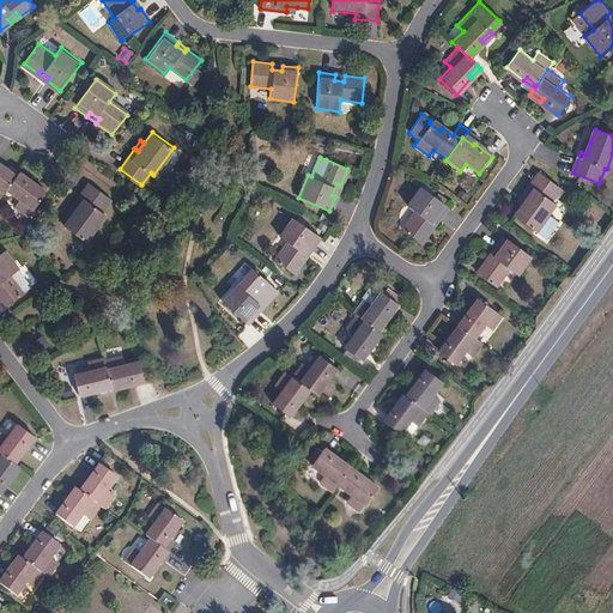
[(14,178),(4,171),(6,168),(0,163),(0,198),(2,195),(14,178)]
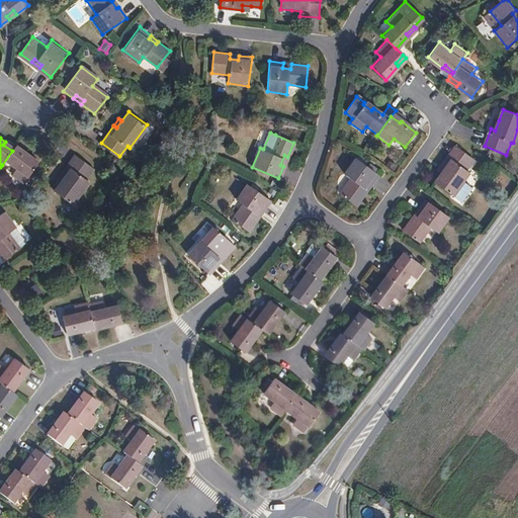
[(14,149),(5,142),(3,145),(12,151),(14,149)]
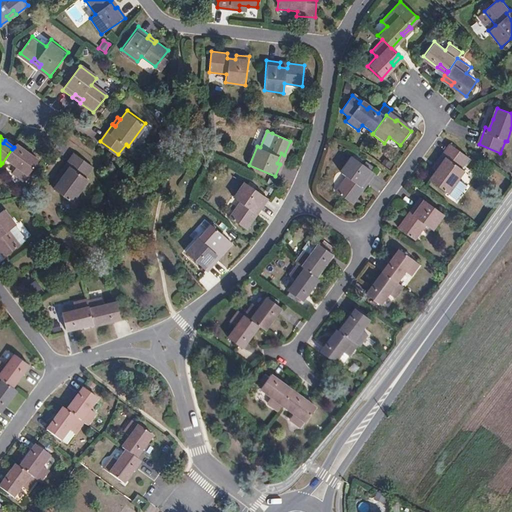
[(436,170),(429,178),(446,190),(462,168),(460,166),(467,157),(450,143),(437,159),(442,162),(436,170)]
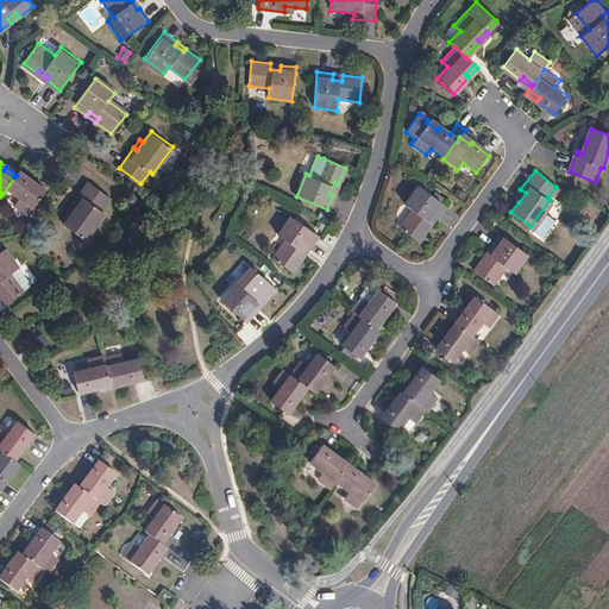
[(35,206),(44,193),(35,186),(36,183),(19,171),(17,175),(2,194),(17,203),(22,198),(35,206)]
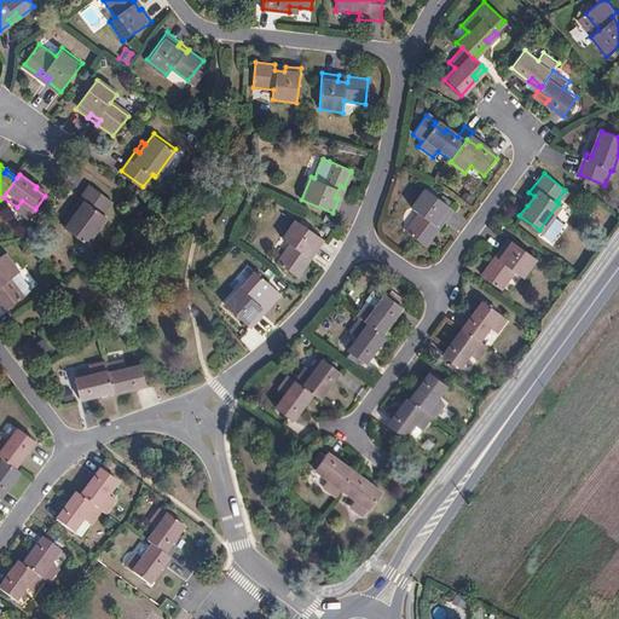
[(73,214),(65,224),(87,239),(106,214),(103,210),(113,197),(91,181),(76,202),(80,204),(73,214)]
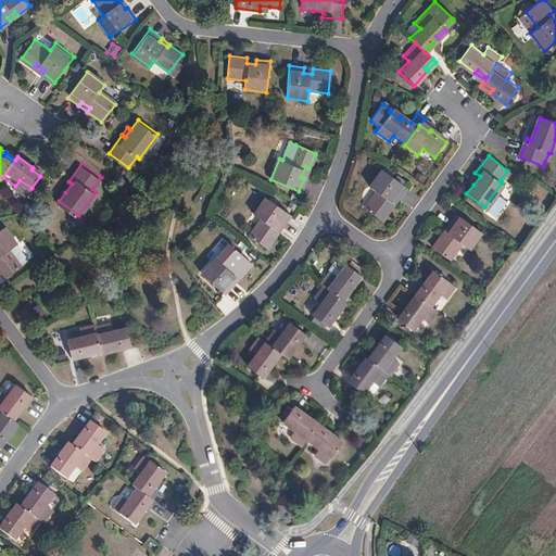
[(42,174),(33,167),(32,169),(40,176),(42,174)]
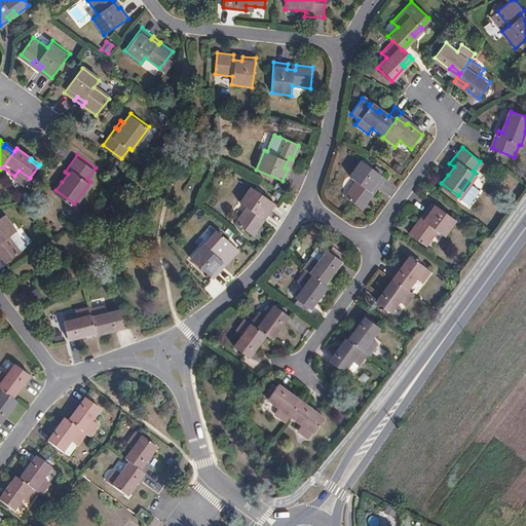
[(386,179),(362,161),(349,178),(357,183),(345,197),(363,211),(372,197),(369,195),(375,187),(378,189),(386,179)]
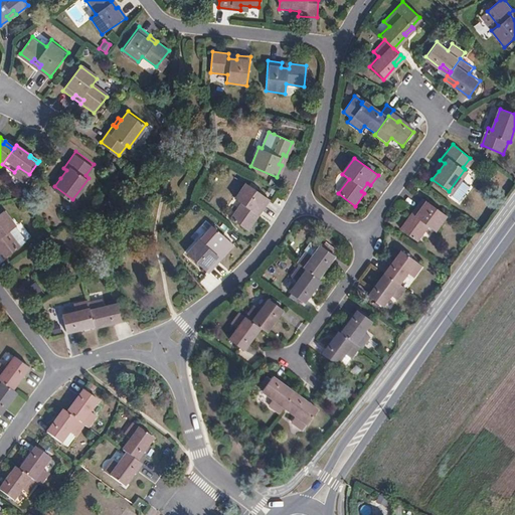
[(439,171),(445,163),(440,160),(435,168),(439,171)]
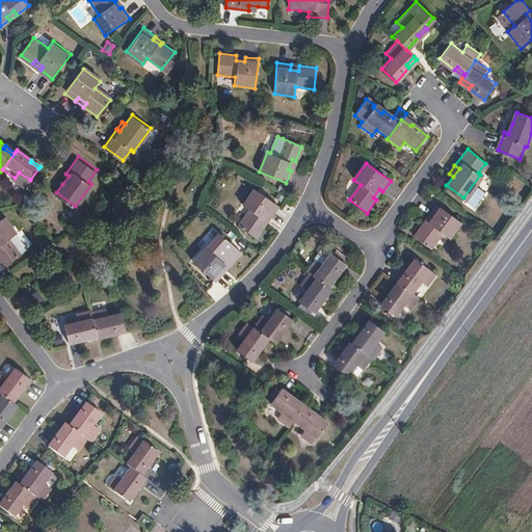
[(62,184),(69,176),(65,174),(59,181),(62,184)]
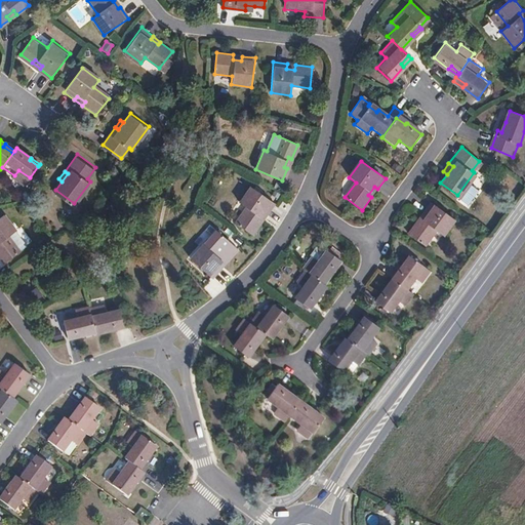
[(253,188),(250,185),(238,200),(244,205),(233,218),(250,232),(259,219),(256,217),(263,210),(266,212),(273,202),(260,193),(253,188)]
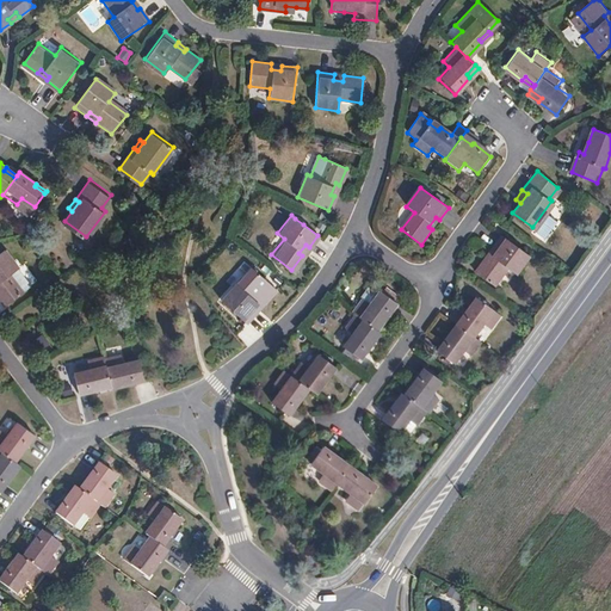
[(307,221),(297,215),(295,218),(303,224),(307,221)]
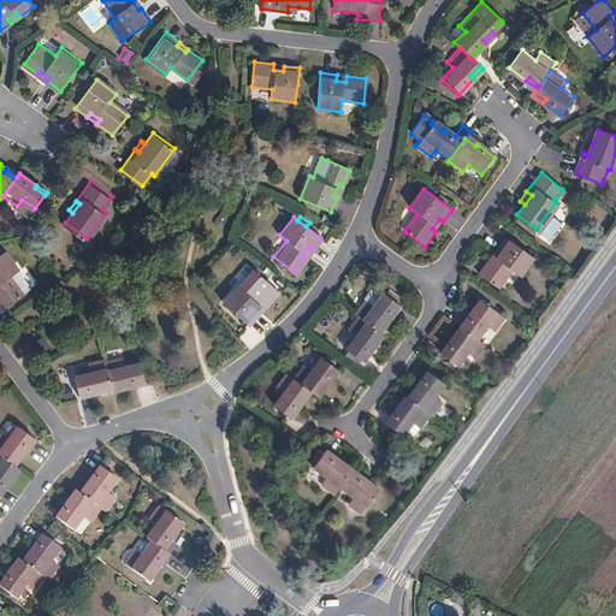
[(436,231),(443,221),(439,219),(432,229),(436,231)]
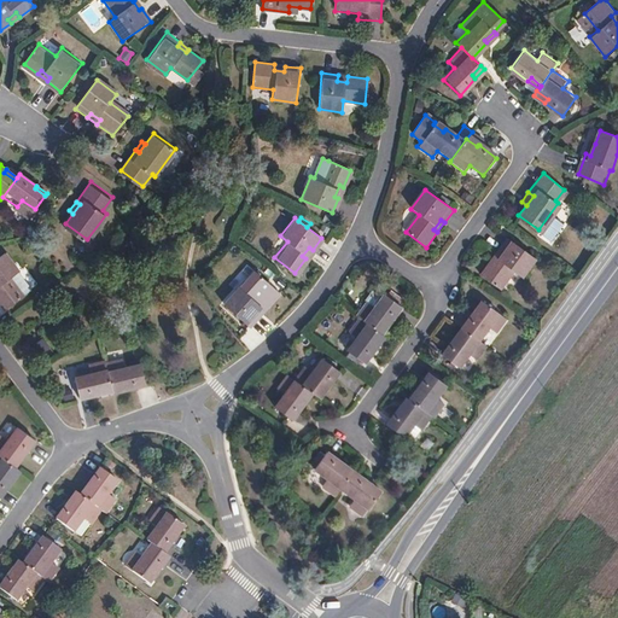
[(491,260),(482,274),(501,290),(513,273),(520,278),(536,260),(508,238),(497,251),(502,255),(496,263),(491,260)]
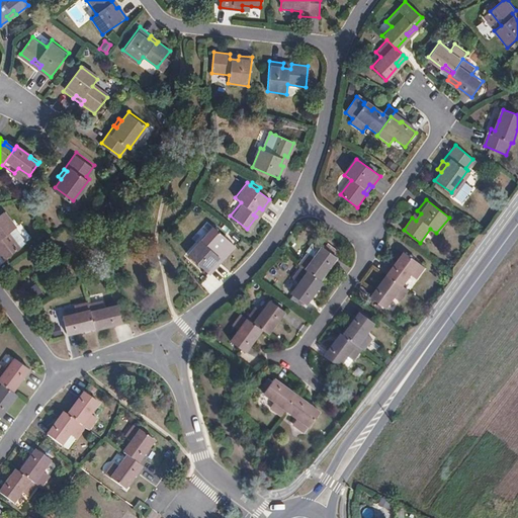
[(256,217),(262,209),(259,207),(253,214),(256,217)]
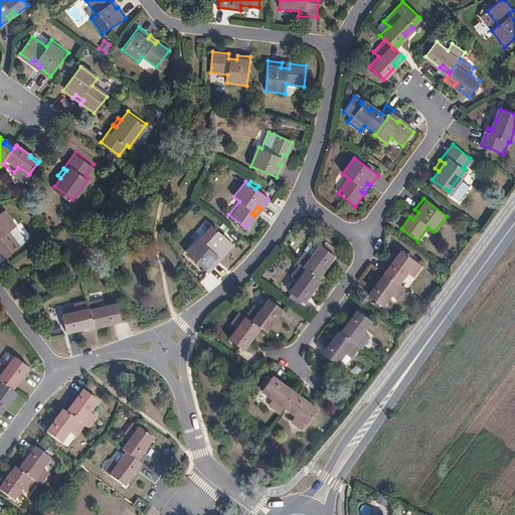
[(5,209),(0,212),(0,250),(5,258),(22,244),(11,230),(17,225),(5,209)]
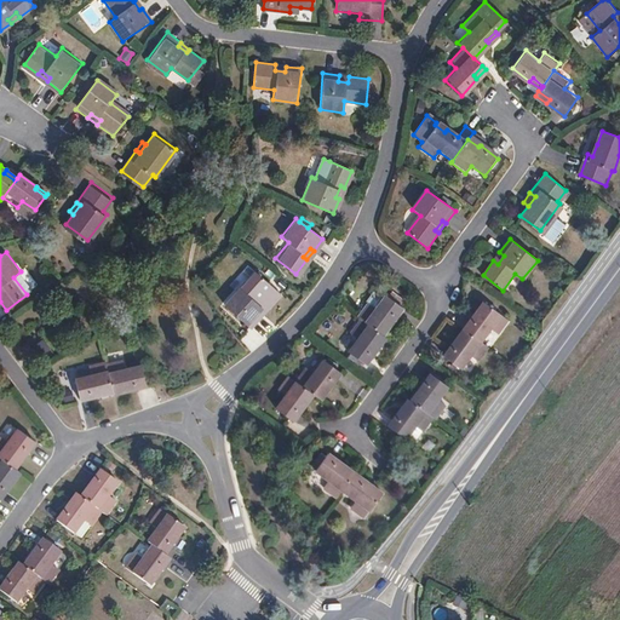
[(498,264),(504,256),(499,252),(493,260),(498,264)]
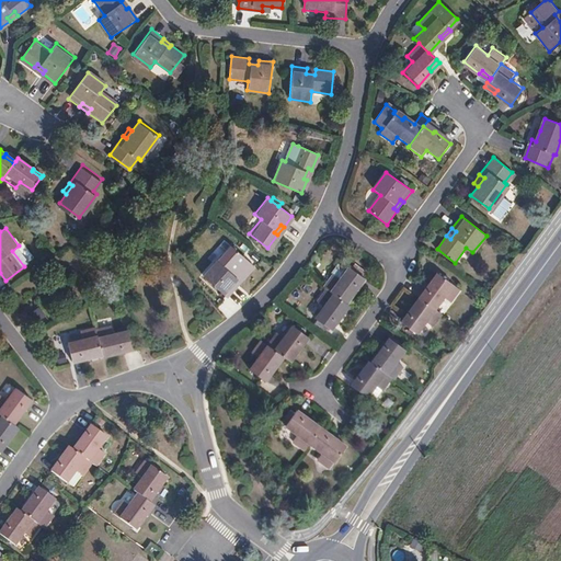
[(218,258),(202,275),(225,297),(235,286),(231,284),(239,275),(242,278),(254,266),(237,250),(225,264),(218,258)]
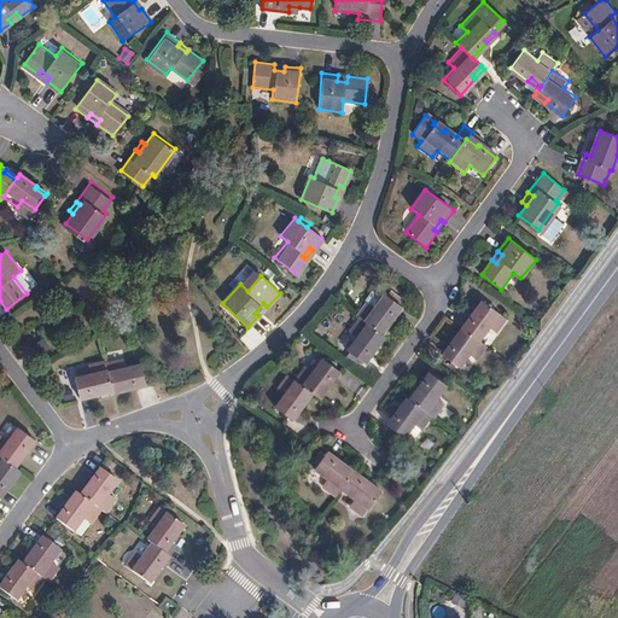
[(389,324),(402,305),(398,302),(402,297),(390,289),(386,293),(384,292),(382,295),(373,287),(365,298),(367,301),(356,315),(360,318),(378,331),(385,321),(389,324)]
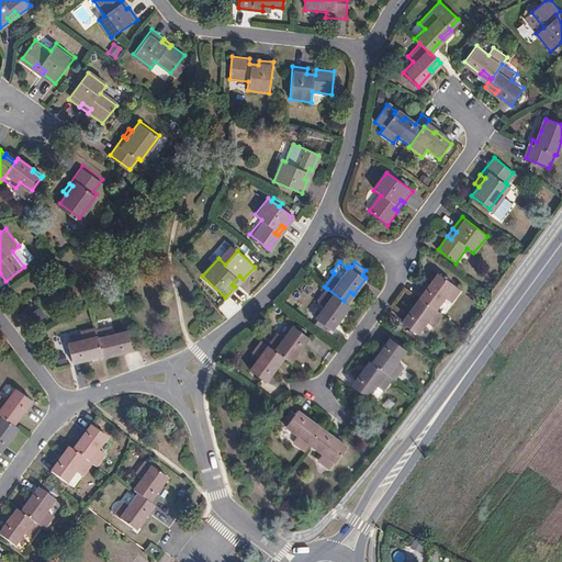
[(436,284),(442,274),(439,272),(433,282),(436,284)]
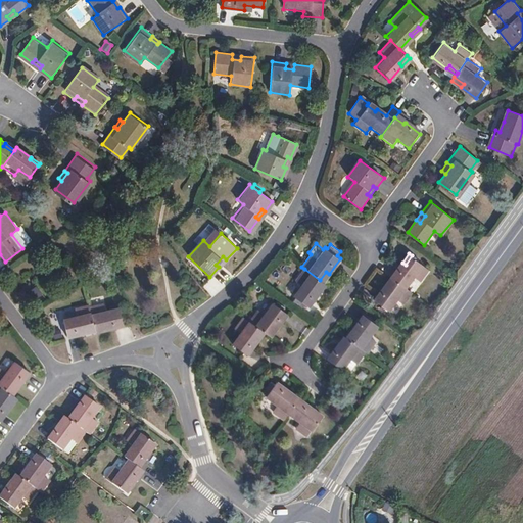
[(421,283),(430,270),(412,255),(406,265),(402,263),(400,265),(395,260),(386,273),(391,277),(394,279),(407,289),(415,278),(421,283)]
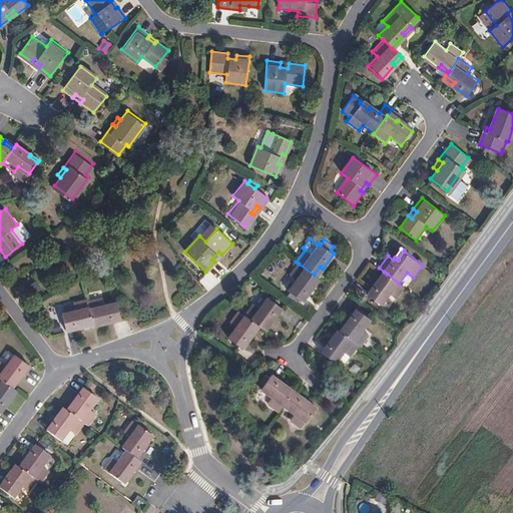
[(214,262),(221,254),(218,251),(211,260),(214,262)]
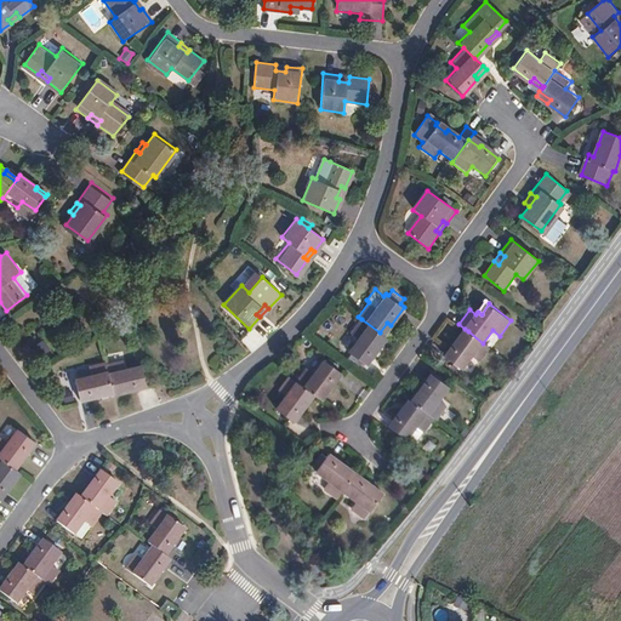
[(365,365),(379,347),(375,345),(383,335),(380,332),(362,319),(349,334),(358,340),(347,353),(352,357),(349,360),(360,369),(363,364),(365,365)]
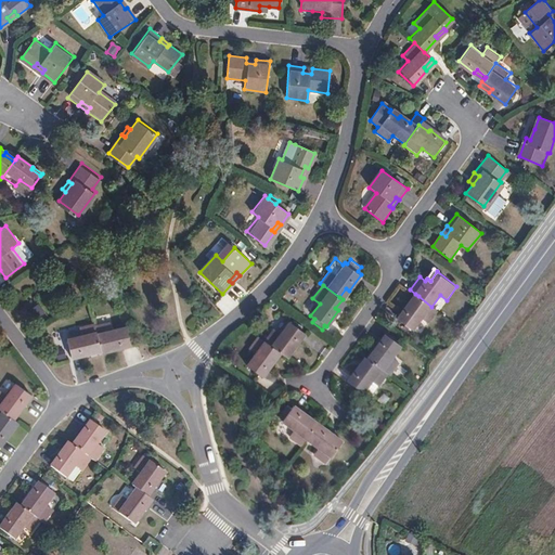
[(343,299),(349,291),(346,288),(339,297),(343,299)]
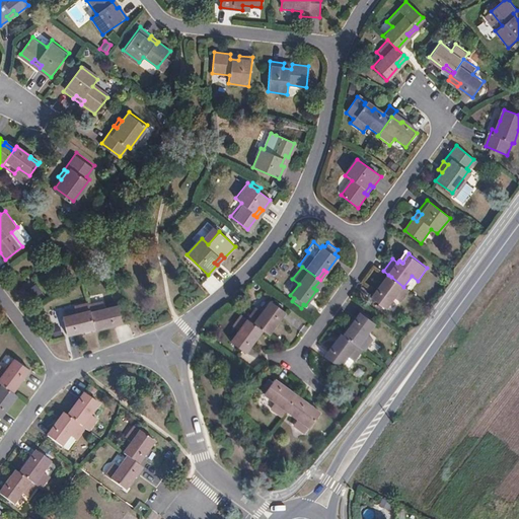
[(385,286),(391,277),(388,275),(381,284),(385,286)]
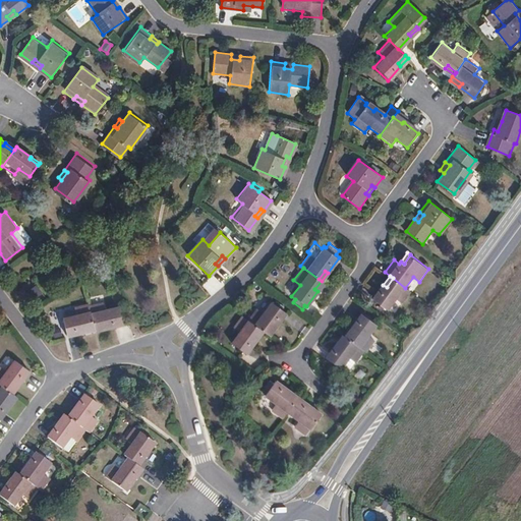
[(402,305),(411,292),(405,288),(393,278),(387,287),(383,285),(371,300),(387,311),(395,301),(402,305)]
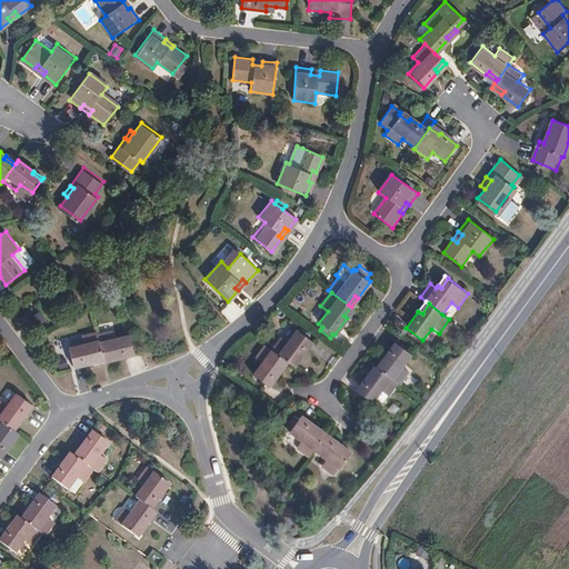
[(347,318),(355,309),(351,307),(343,316),(347,318)]
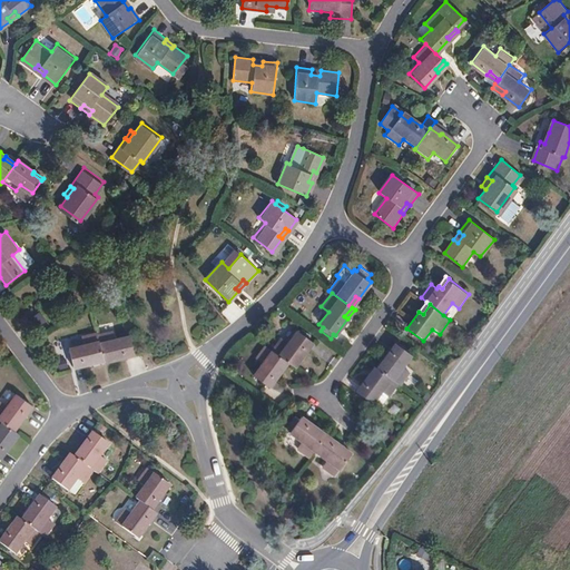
[(25,323),(32,331),(42,323),(36,314),(25,323)]
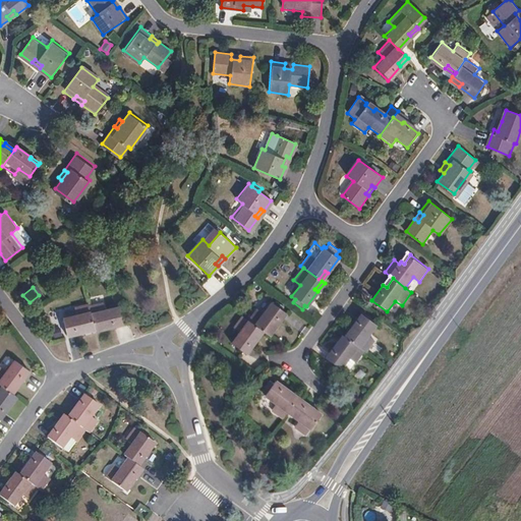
[(276,326),(286,311),(271,300),(263,311),(256,306),(247,319),(261,329),(263,330),(267,333),(273,324),(276,326)]
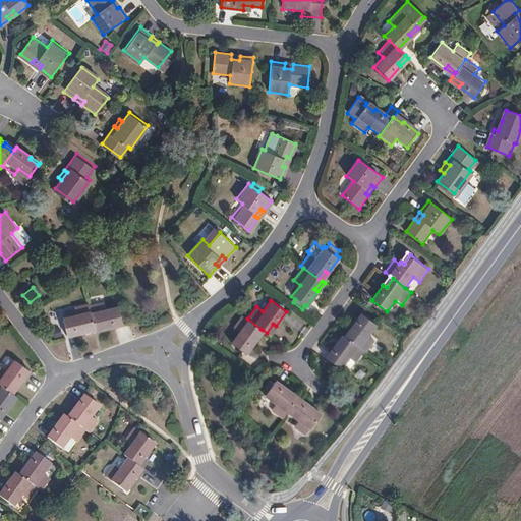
[(124,324),(119,305),(106,308),(104,301),(89,306),(95,326),(95,328),(105,325),(106,328),(124,324)]
